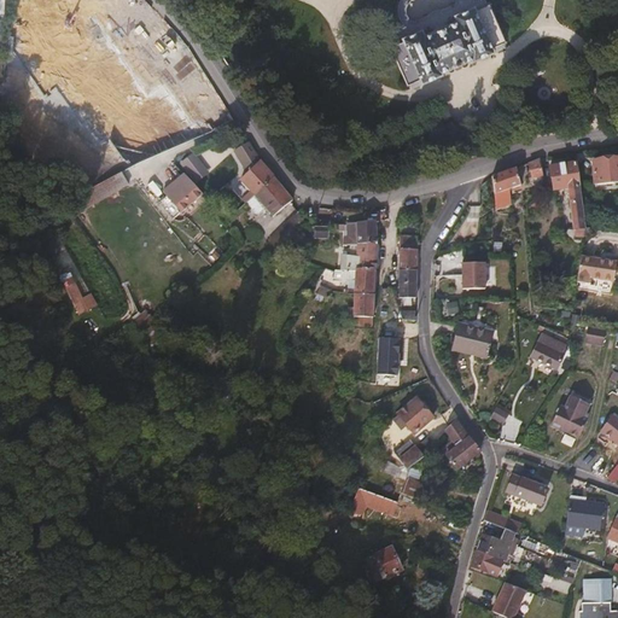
[(455,0),(453,4),(448,7),(443,10),(433,10),(426,17),(420,19),(415,19),(410,18),(407,13),(407,9),(408,4),(412,0),(401,0),(400,4),(398,10),(400,16),(403,27),(394,31),(388,34),(392,46),(390,47),(407,82),(410,81),(419,77),(421,82),(442,74),(439,69),(471,56),(473,62),(495,52),(493,46),(503,41),(505,40),(489,4),(487,5),(483,0),(455,0)]
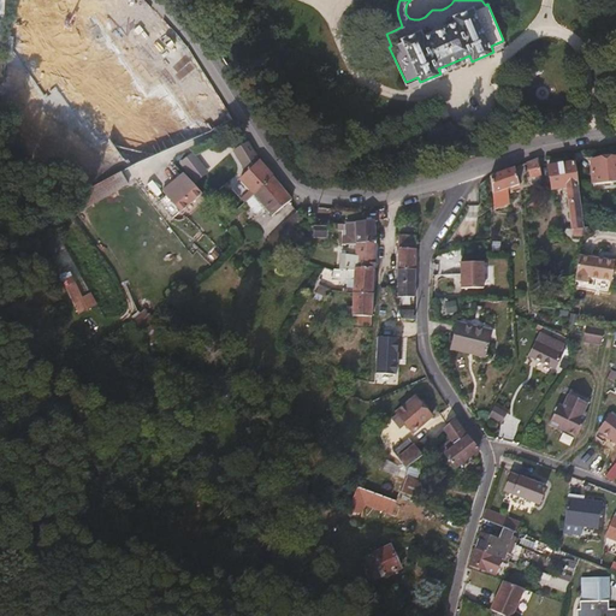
[(22,47),(66,122),(178,54),(166,34),(153,42),(142,25),(128,35),(126,33),(82,60),(57,21),(47,27),(42,18),(27,28),(34,40),(22,47)]
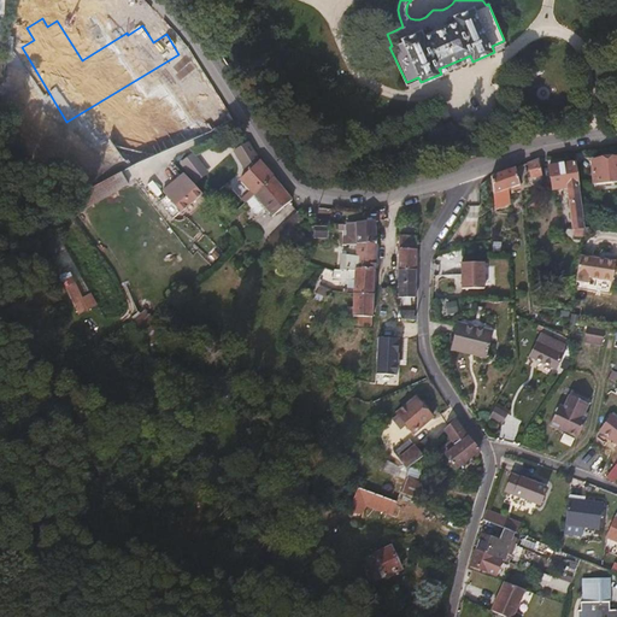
[(211,131),(234,117),(192,48),(169,62),(211,131)]
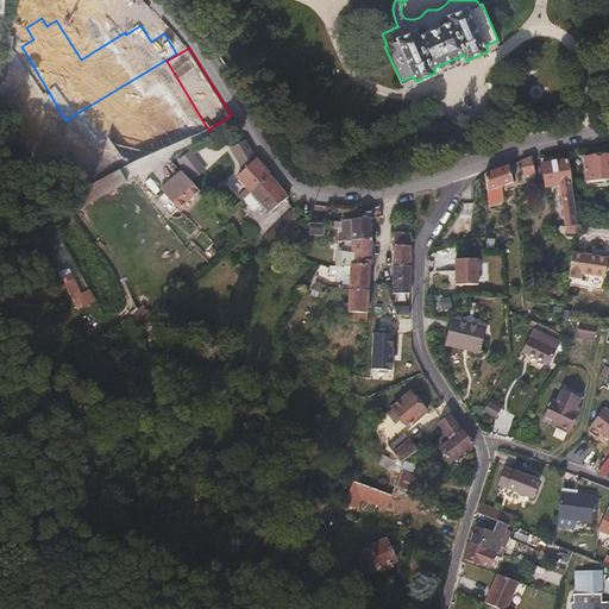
[(252,154),(246,144),(232,152),(239,162),(252,154)]
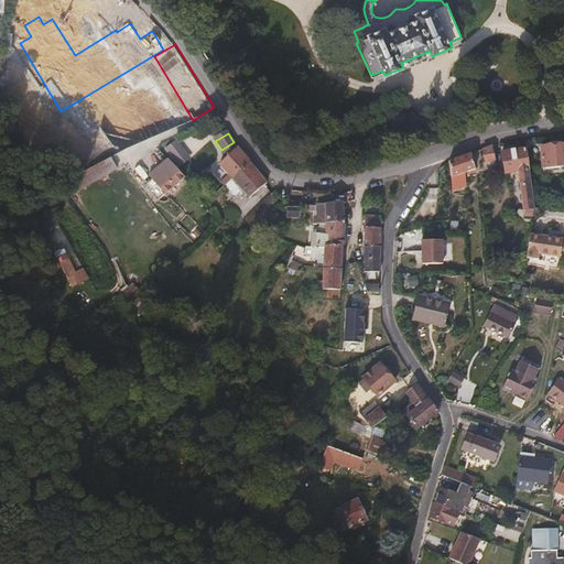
[(563,167),(563,144),(541,147),(543,170),(563,167)]
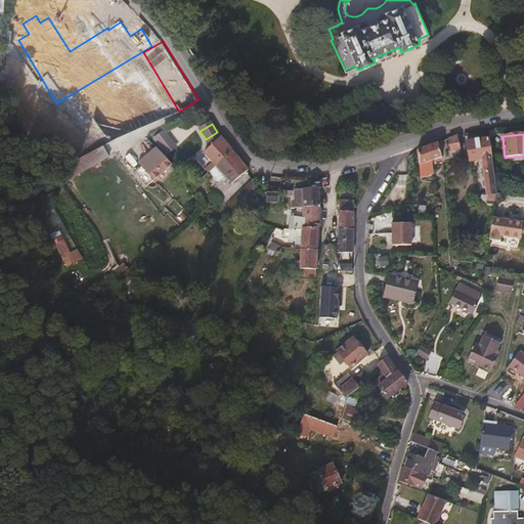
[(461,151),(457,136),(447,140),(451,154),(461,151)]
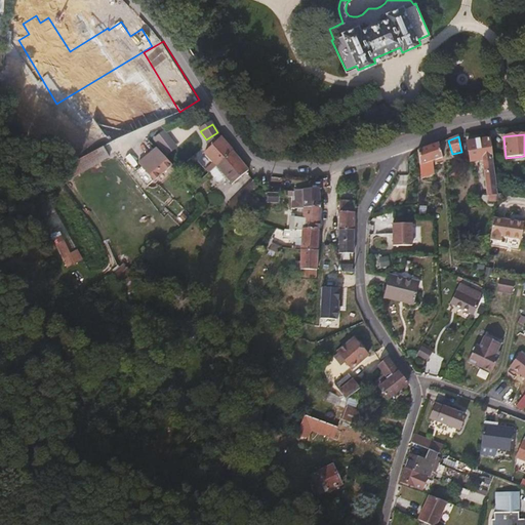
[(481,197),(489,196),(497,195),(497,192),(493,162),(490,139),(468,144),(471,162),(484,161),(487,185),(480,185),(481,197)]
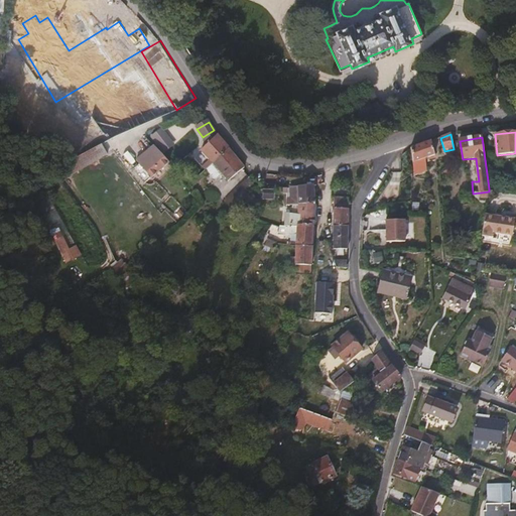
[(214,164),(229,150),(219,138),(202,151),(214,164)]
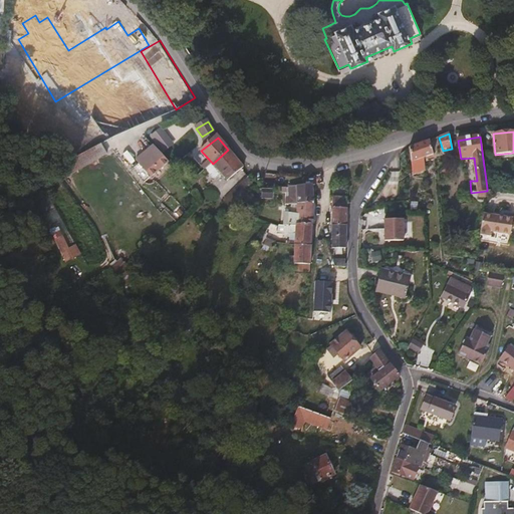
[(412,163),(424,159),(433,155),(429,141),(410,148),(412,163)]
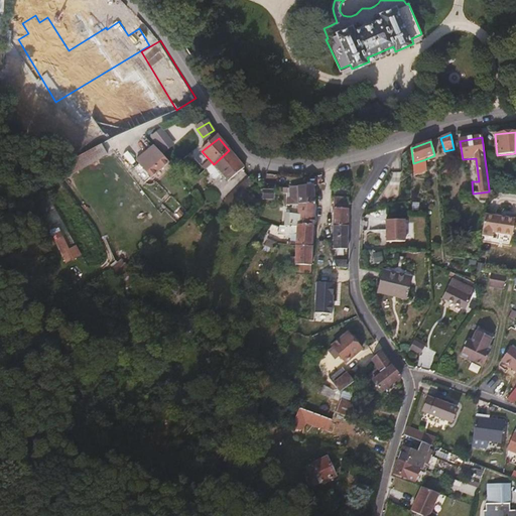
[(244,167),(229,150),(214,164),(206,170),(216,181),(222,174),(229,181),(244,167)]
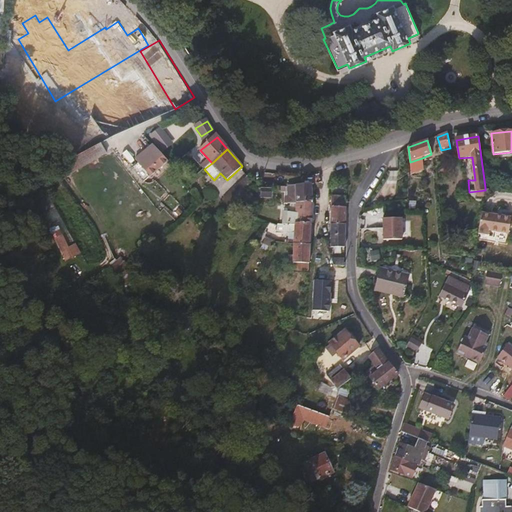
[(168,162),(158,152),(149,160),(147,158),(133,169),(143,182),(167,162),(168,162)]
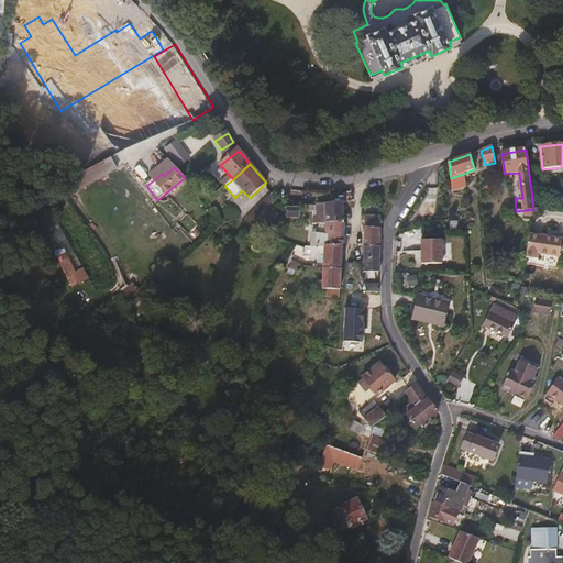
[(464,174),(451,178),(452,194),(465,188),(464,174)]
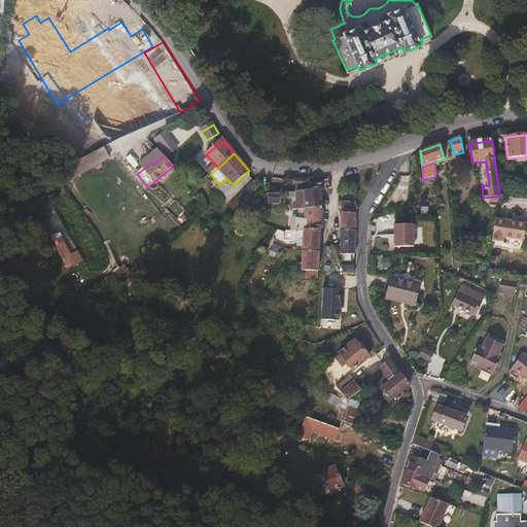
[(306,210),(321,210),(320,189),(330,189),(329,180),(320,181),(306,181),(306,191),(296,192),(296,203),(293,203),(293,211),(299,210),(306,210)]
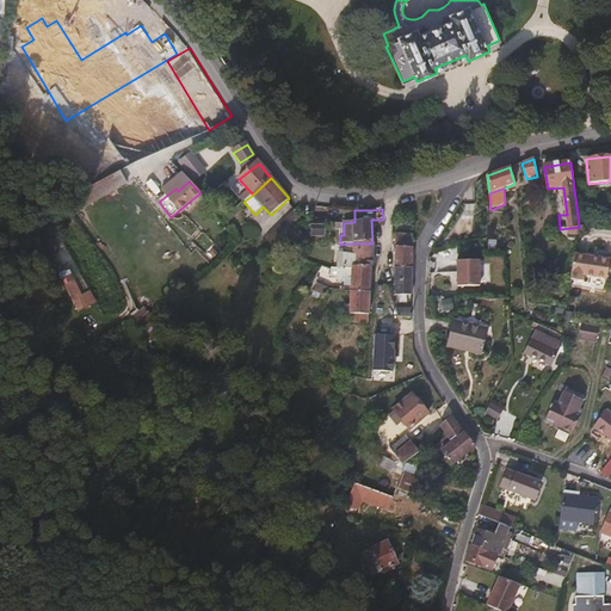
[(304,224),(292,213),(266,239),(277,251),(304,224)]
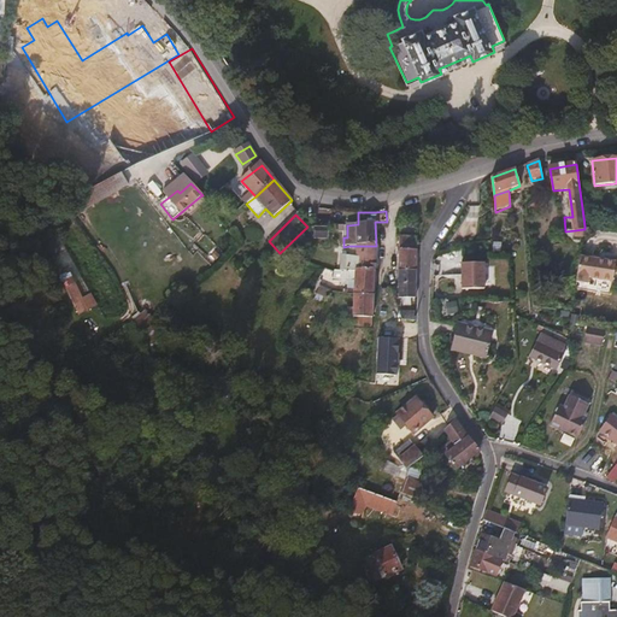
[(328,228),(315,228),(315,240),(328,240),(328,228)]
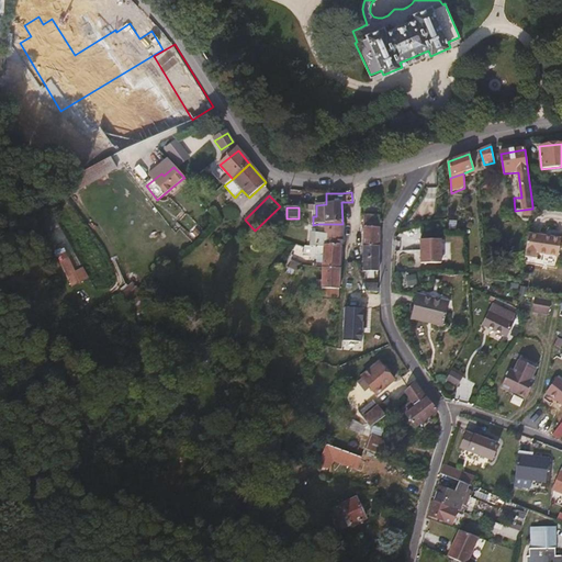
[(362,247),(379,248),(379,216),(364,215),(362,247)]
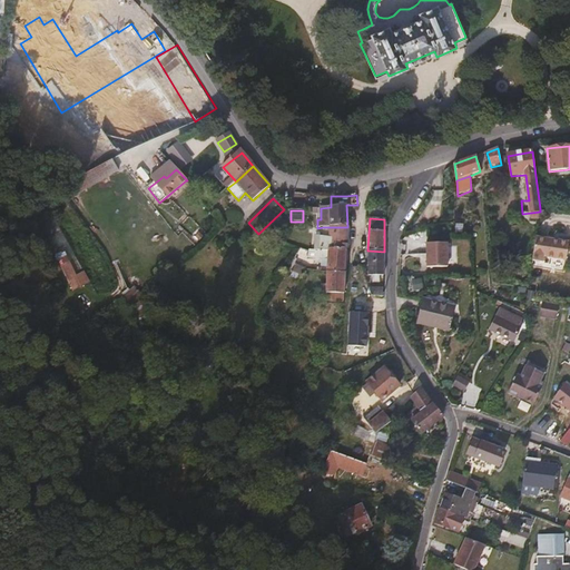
[(316,237),(315,252),(327,252),(328,249),(346,248),(347,227),(331,227),(331,238),(323,237),(316,237)]
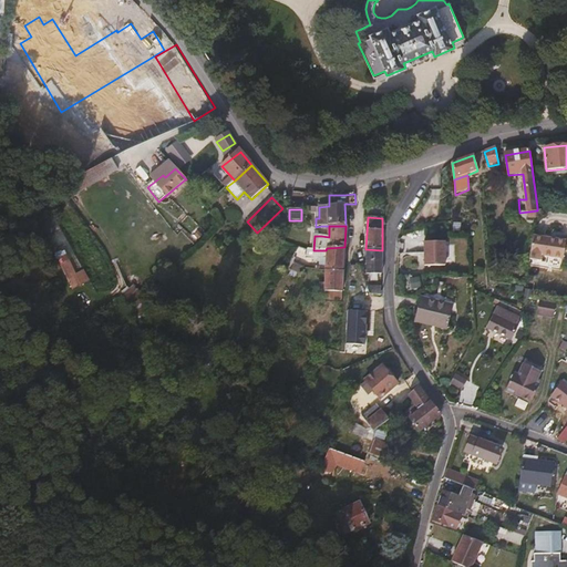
[(566,237),(534,233),(529,255),(540,257),(542,251),(563,255),(566,237)]
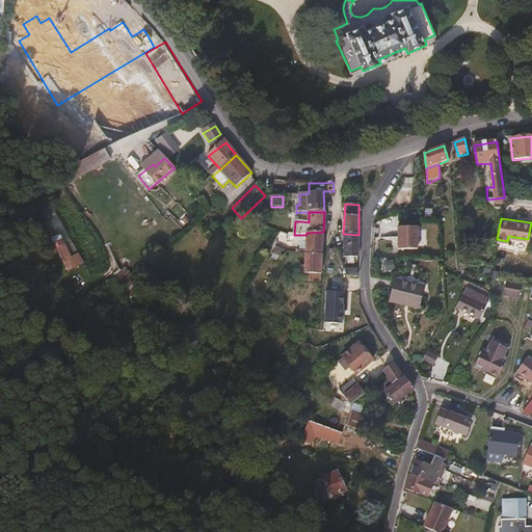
[(420,225),(398,225),(399,248),(420,248),(420,225)]
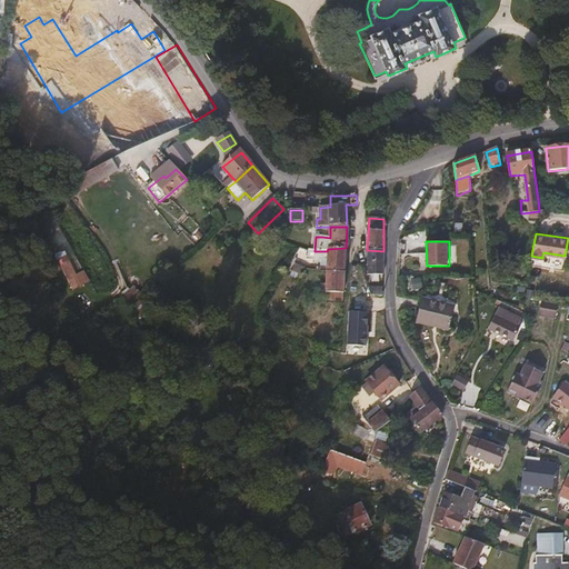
[(327,267),(326,271),(345,272),(346,248),(328,249),(327,251),(315,251),(309,250),(308,252),(307,259),(320,260),(320,266),(327,267)]
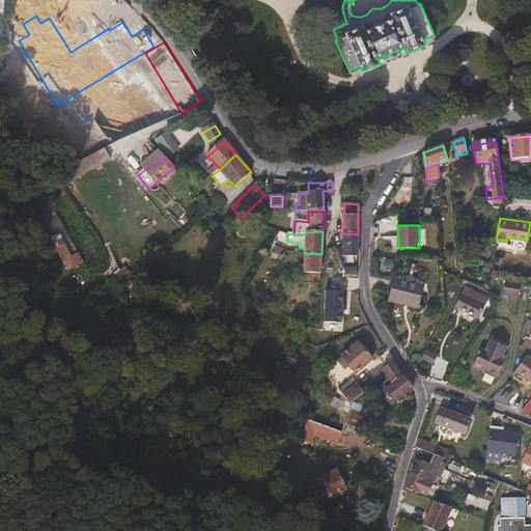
[(358,257),(358,234),(342,233),(342,244),(342,250),(343,257),(346,257),(346,263),(354,263),(354,257),(358,257)]
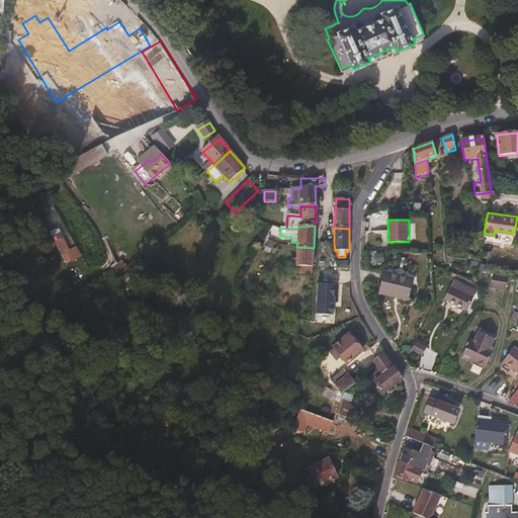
[(277,249),(278,242),(267,240),(266,247),(277,249)]
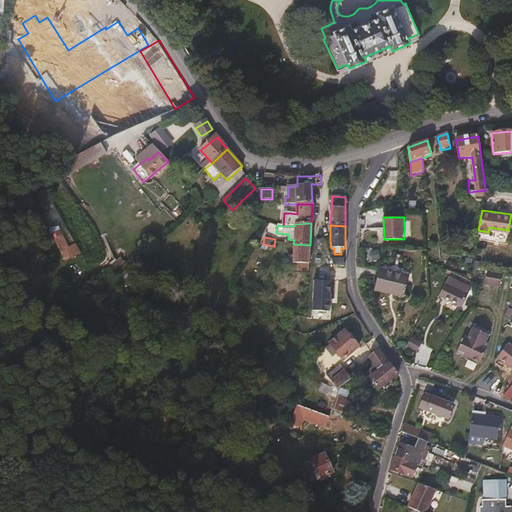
[(310,245),(293,244),(293,263),(297,263),(297,271),(309,271),(310,245)]
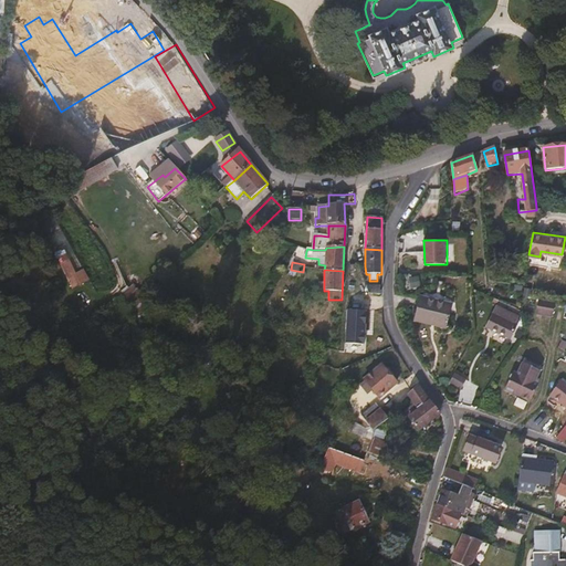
[(380,286),(366,285),(368,294),(380,294),(380,286)]
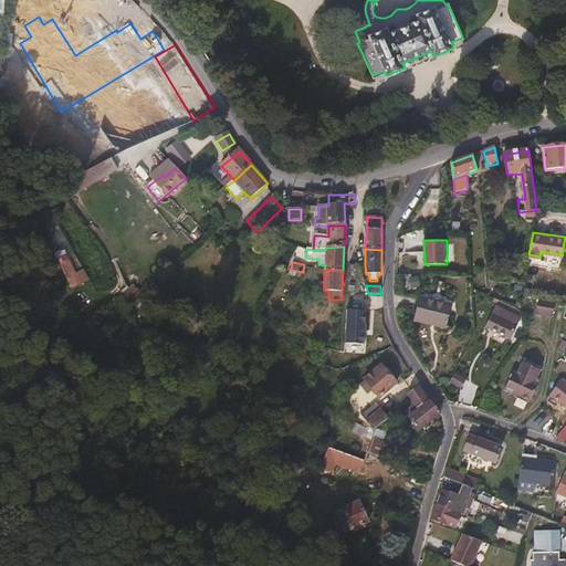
[(150,314),(142,299),(130,306),(139,321),(150,314)]
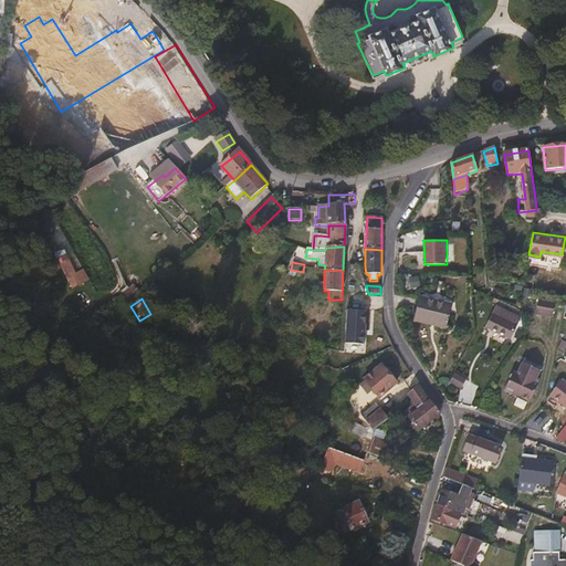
[(452,307),(419,300),(415,322),(447,329),(452,307)]
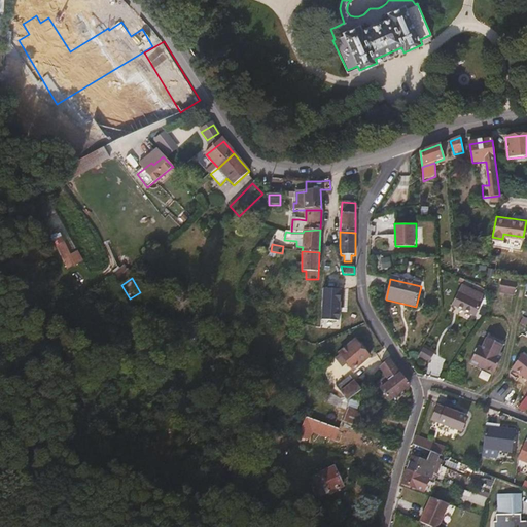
[(517,282),(501,279),(499,292),(514,294),(517,282)]
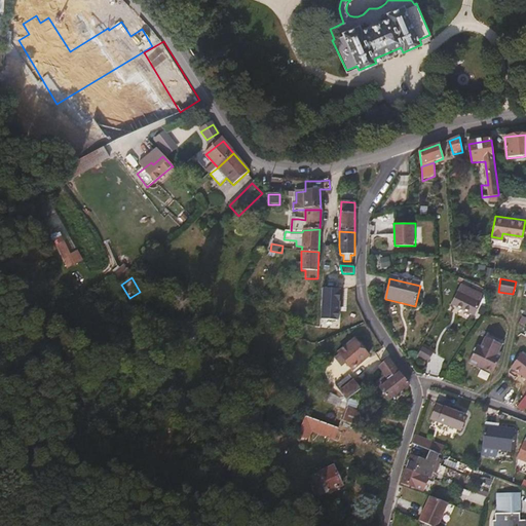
[(482,296),(460,286),(451,305),(475,316),(480,304),(478,303),(482,296)]
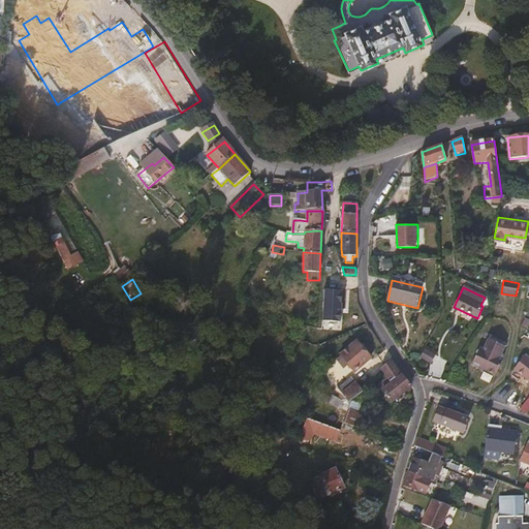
[(272,311),(266,308),(261,316),(267,319),(270,314),(270,315),(272,311)]
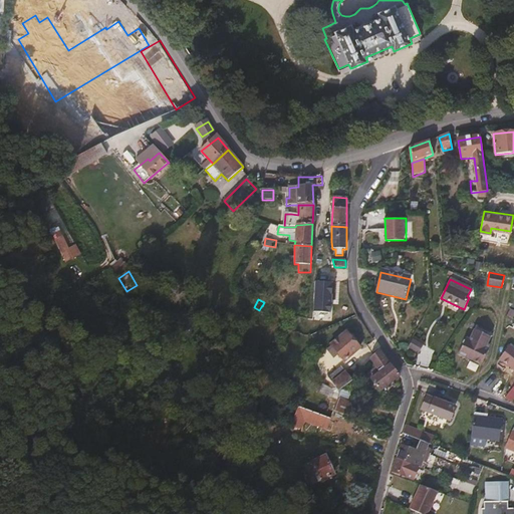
[(495,336),(474,326),(465,346),(469,348),(464,357),(471,361),(472,358),(476,360),(479,354),(483,356),(485,354),(495,336)]
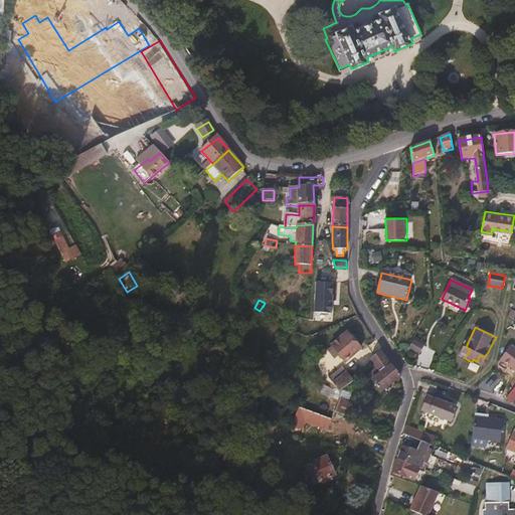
[(347,333),(332,346),(340,355),(345,362),(360,350),(347,333)]
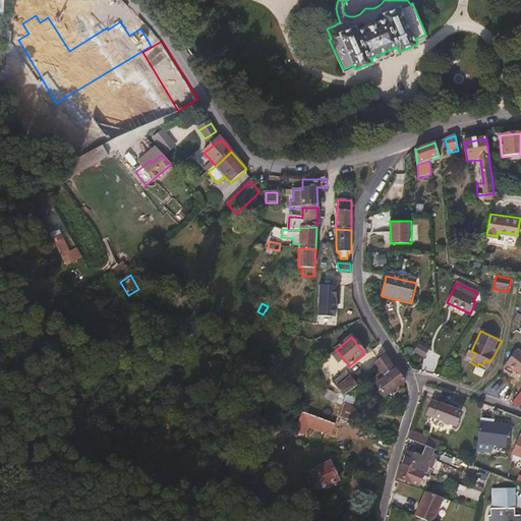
[(341,361),(344,359),(336,350),(334,352),(341,361)]
